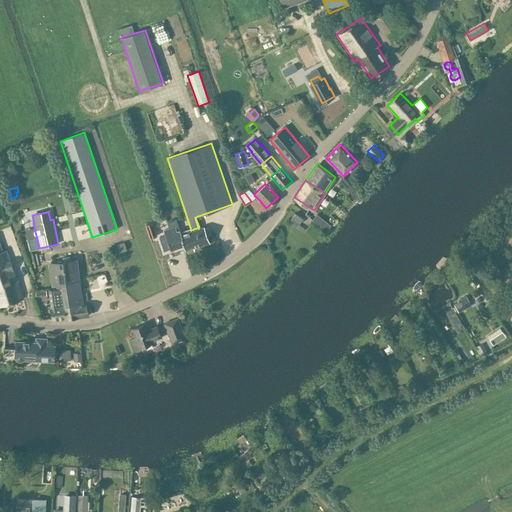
[(295,212),(291,219),(299,224),(303,218),(295,212)]
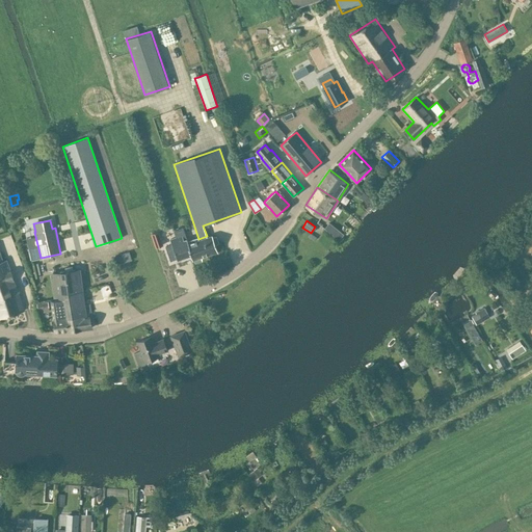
[(329,223),(325,229),(339,239),(343,234),(329,223)]
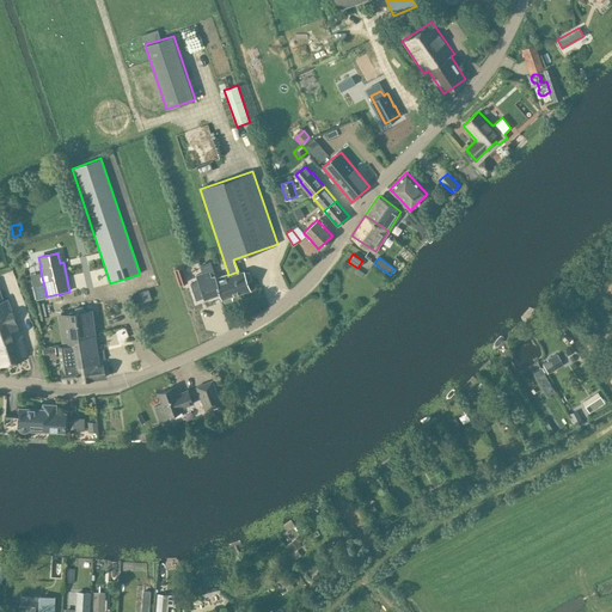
[(197,280),(190,282),(196,299),(203,297),(204,300),(220,294),(215,280),(216,279),(215,274),(210,261),(201,264),(203,271),(195,274),(197,280)]
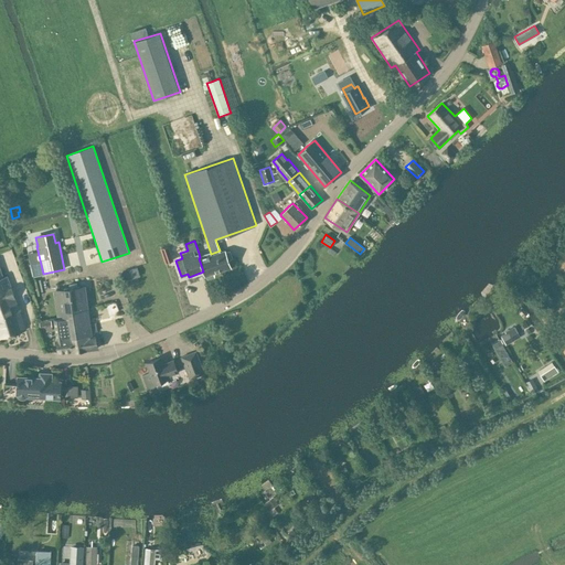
[(171,257),(167,245),(160,247),(164,259),(171,257)]
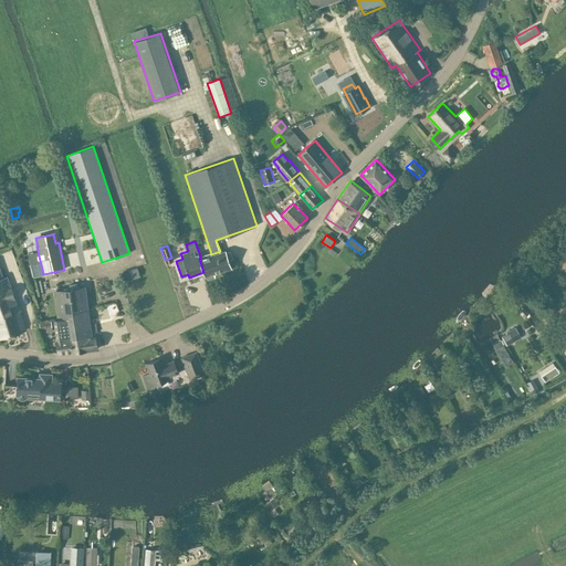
[(200,258),(199,259),(203,272),(206,278),(206,276),(208,281),(215,278),(215,274),(232,268),(229,260),(233,259),(231,251),(227,252),(226,250),(220,251),(211,254),(200,258)]
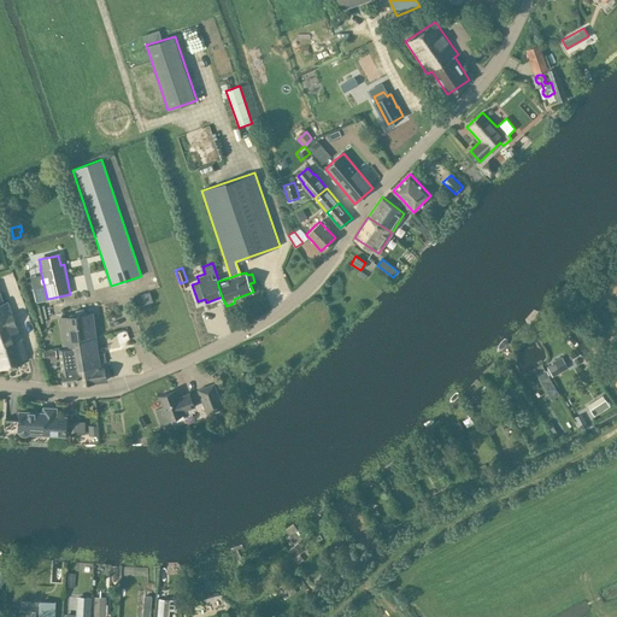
[(89,274),(77,277),(83,301),(97,297),(89,274)]
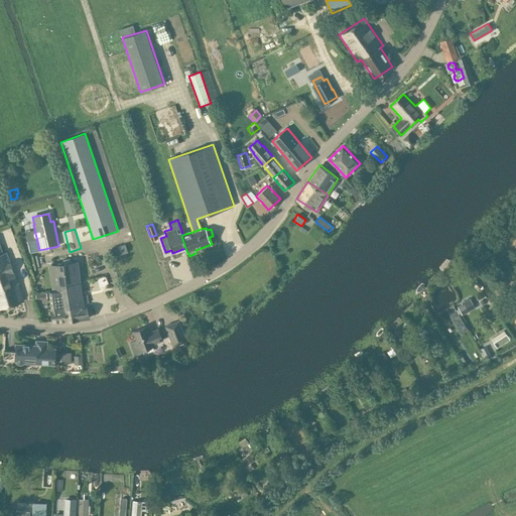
[(6,252),(3,253),(0,244),(0,307),(22,300),(6,252)]
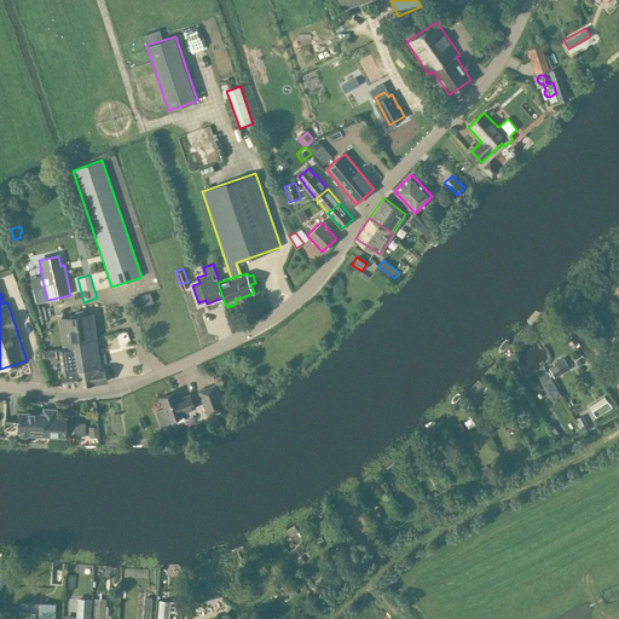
[(76,316),(59,318),(64,350),(73,348),(75,347),(74,341),(94,337),(97,337),(93,313),(85,314),(85,310),(75,311),(76,316)]
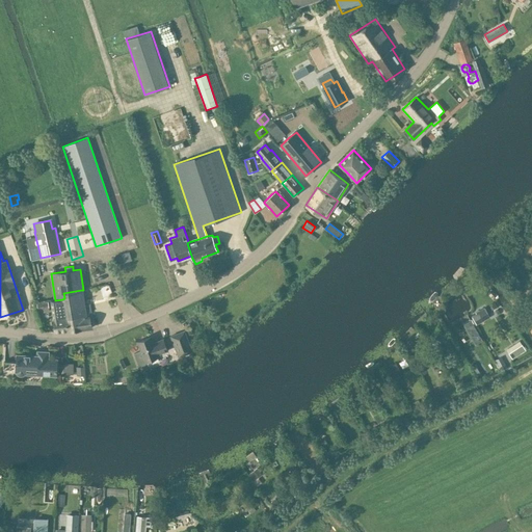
[(64,298),(62,299),(69,331),(76,331),(92,328),(90,315),(87,316),(83,290),(81,290),(63,293),(64,298)]
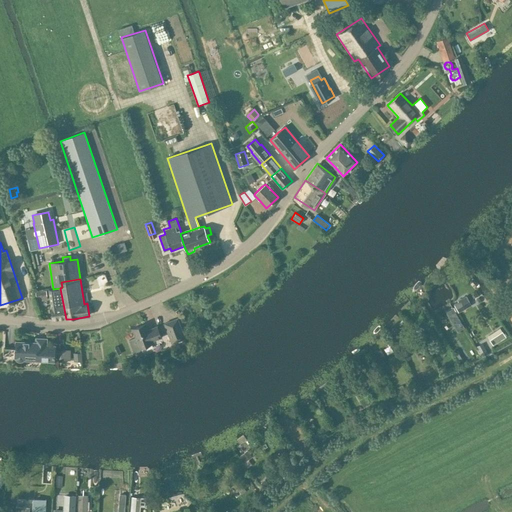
[(53,289),(48,289),(51,306),(53,320),(66,319),(60,288),(53,289)]
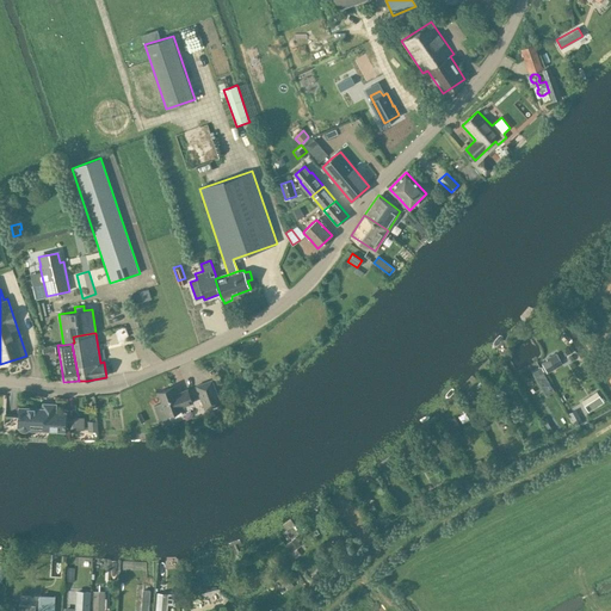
[(55,346),(42,349),(44,359),(57,358),(55,346)]
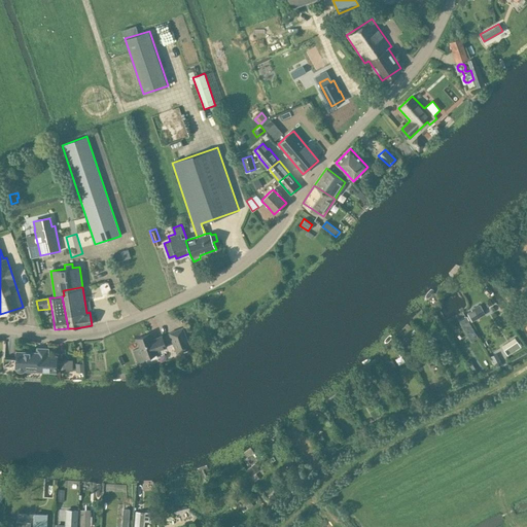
[(480,306),(473,309),(467,313),(468,315),(466,316),(470,323),(472,322),(479,318),(485,314),(480,306)]
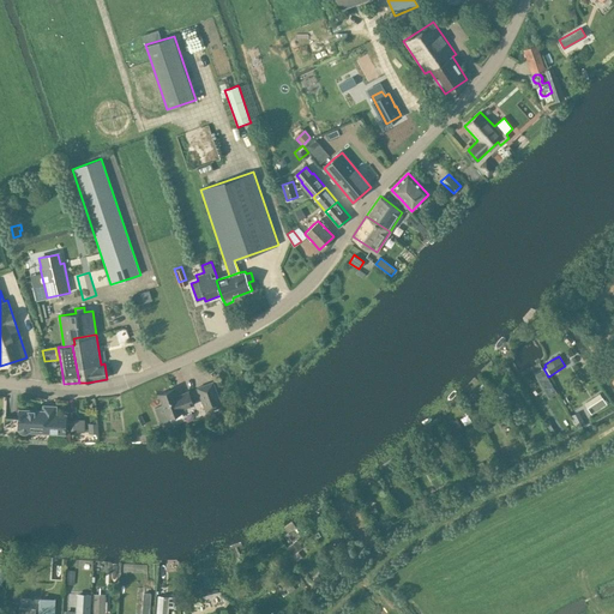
[(198,387),(206,411),(222,405),(212,381),(198,387)]
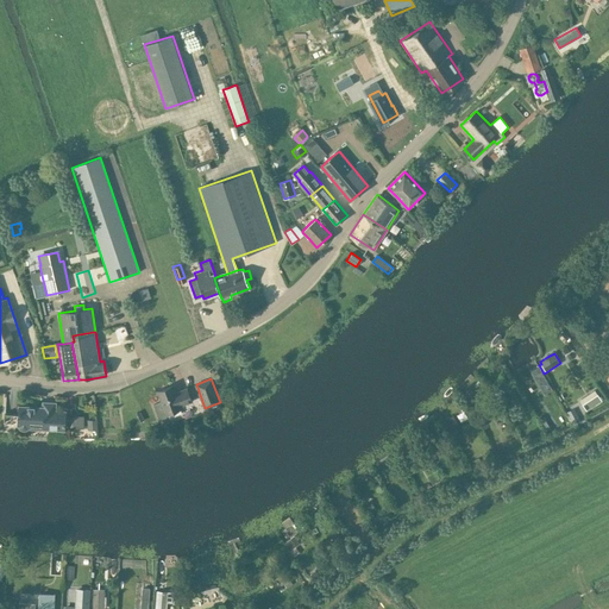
[(547,382),(539,387),(544,394),(552,389),(547,382)]
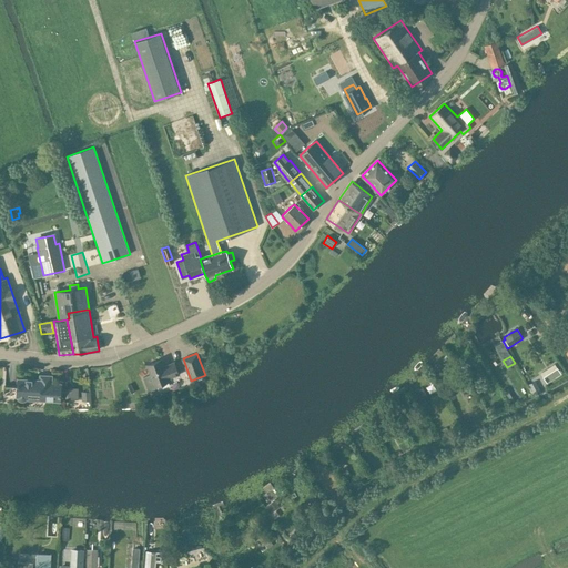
[(151,374),(144,376),(143,377),(149,392),(154,391),(156,386),(170,381),(169,378),(179,374),(174,362),(163,365),(161,359),(148,364),(151,374)]
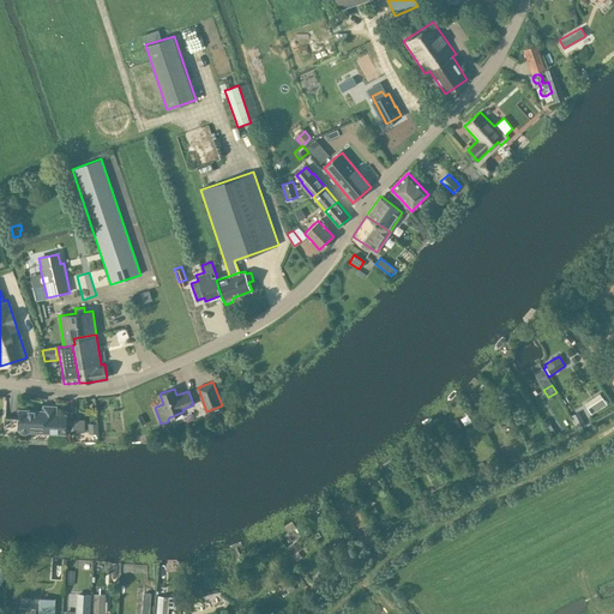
[(602,398),(588,408),(591,414),(607,404),(602,398)]
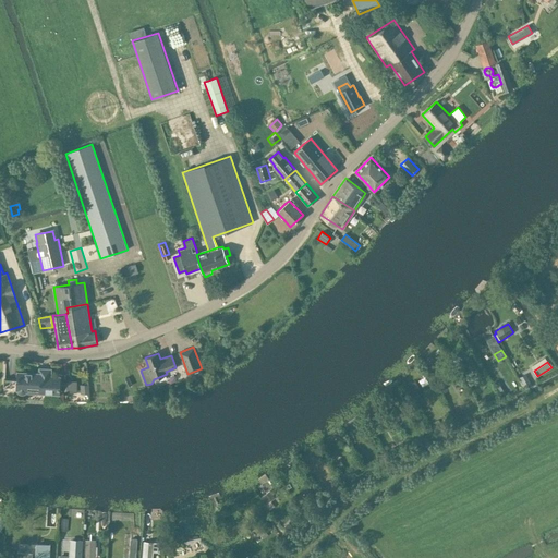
[(16,387),(17,387),(19,389),(21,390),(23,391),(25,390),(26,388),(44,389),(44,391),(59,392),(60,377),(49,377),(49,373),(40,372),(40,374),(17,372),(16,387)]
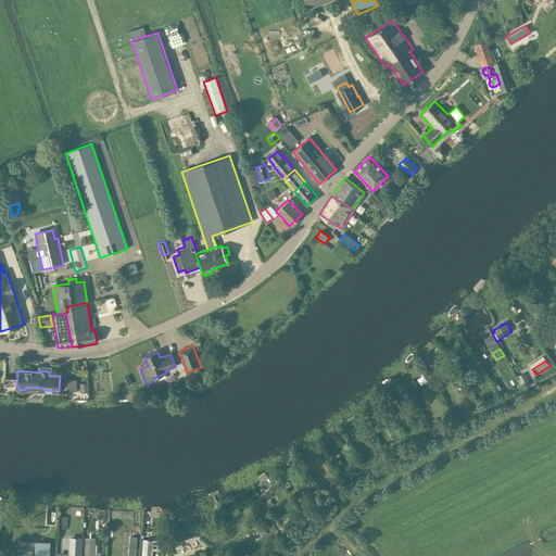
[(63,379),(63,391),(76,391),(76,379),(63,379)]
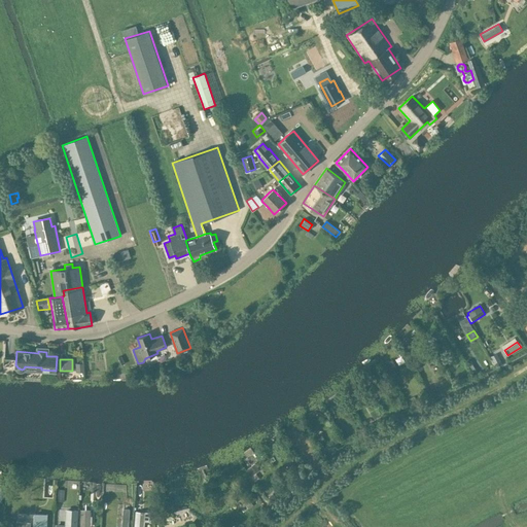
[(273,493),(268,498),(271,502),(276,496),(273,493)]
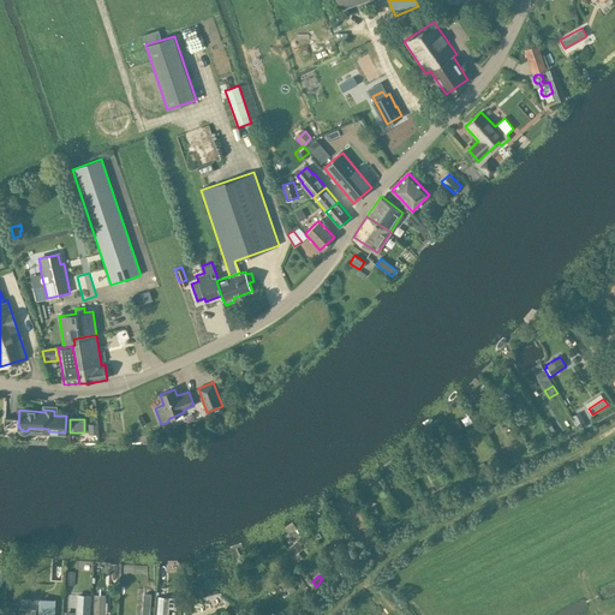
[(291,584),(286,587),(291,593),(296,590),(291,584)]
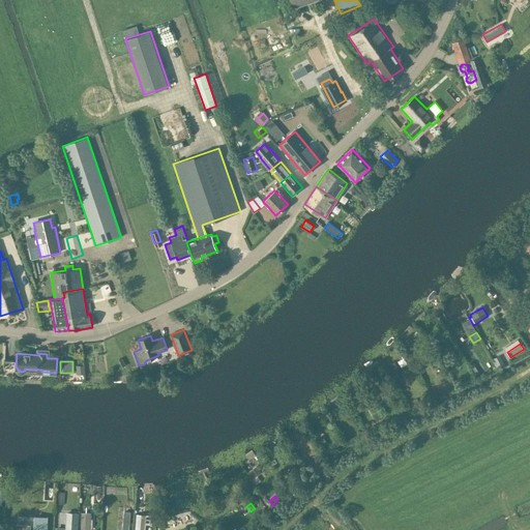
[(89,529),(90,513),(81,512),(80,529),(89,529)]
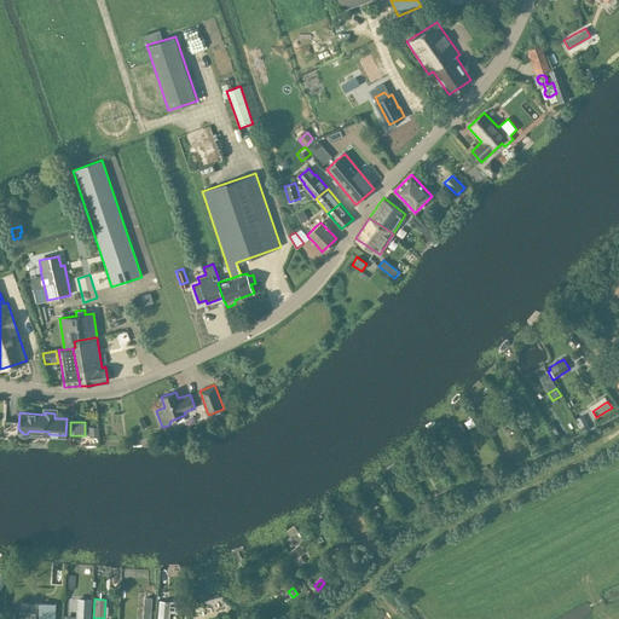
[(65,618),(88,618),(91,601),(80,601),(79,618),(67,618),(65,618)]
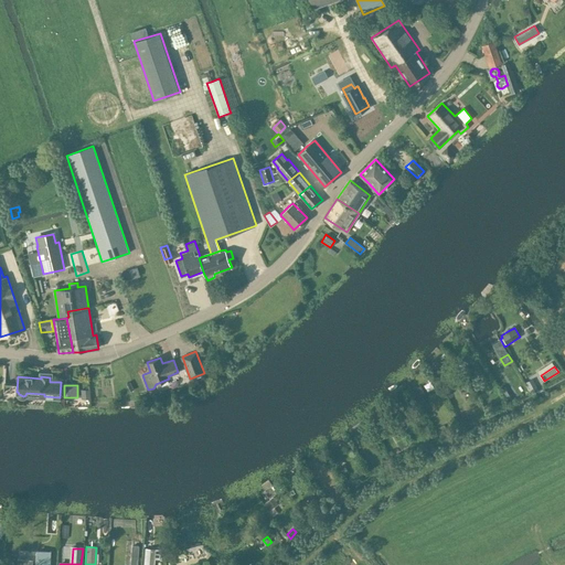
[(145,548),(144,564),(155,564),(156,558),(160,560),(160,550),(145,548)]
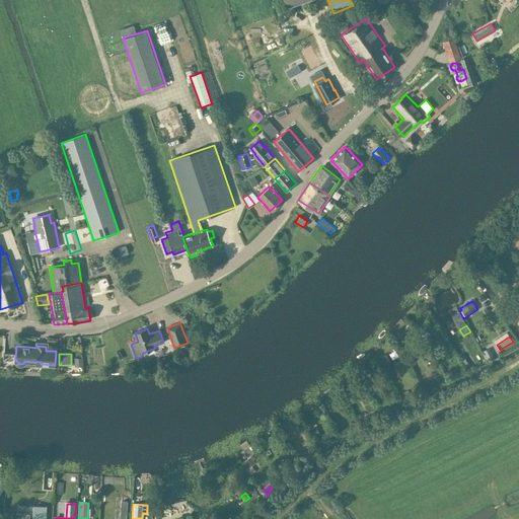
[(33,506),(32,518),(45,518),(46,507),(33,506)]
